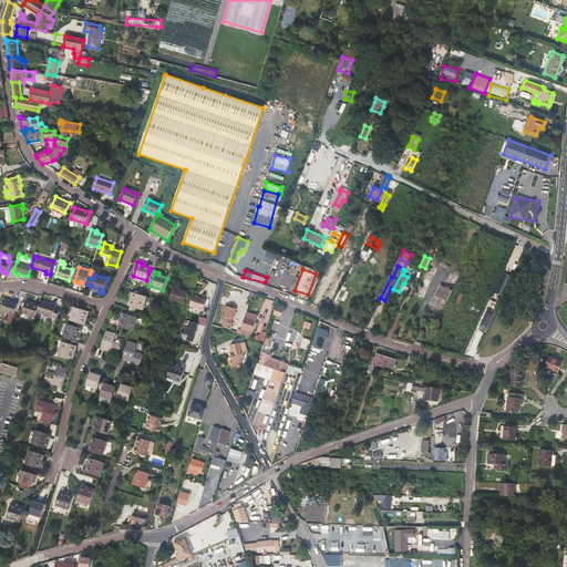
[(184,303),(187,292),(178,290),(178,288),(175,287),(171,299),(184,303)]
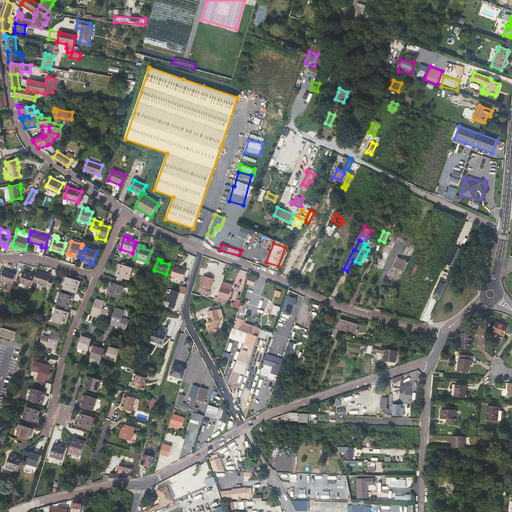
[(400,259),(396,268),(403,271),(408,262),(400,259)]
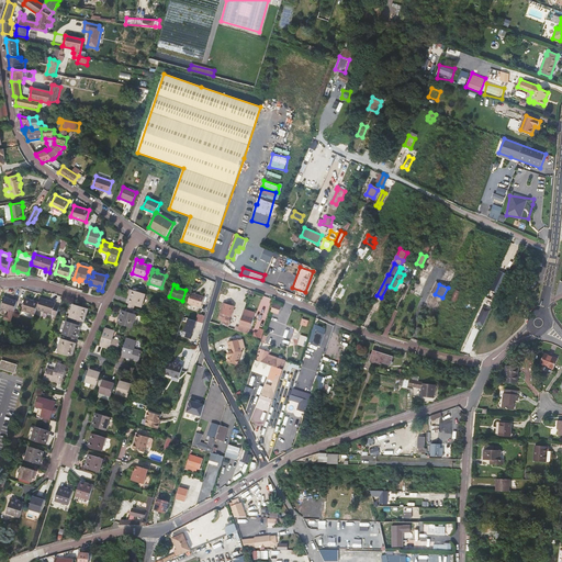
[(131,290),(130,294),(132,295),(130,304),(135,305),(142,307),(146,294),(145,294),(131,290)]
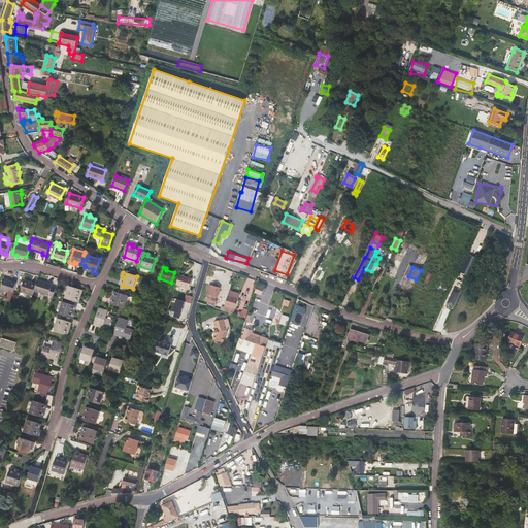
[(192,277),(179,273),(176,283),(189,287),(192,277)]
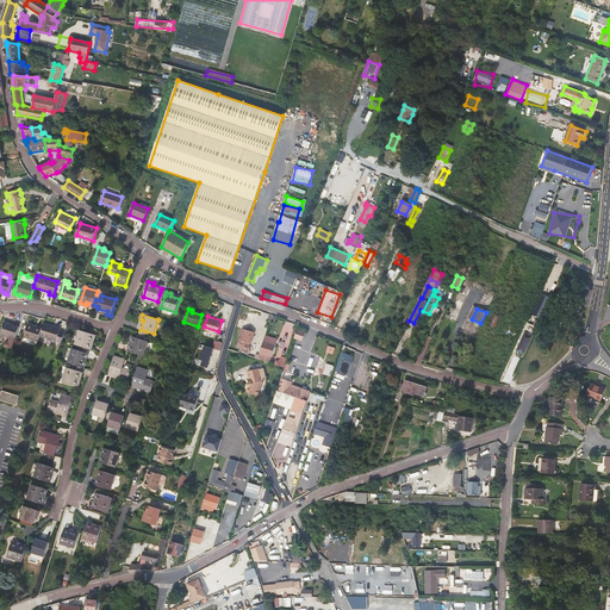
[(4,322),(0,334),(11,336),(8,342),(6,342),(5,346),(7,347),(12,348),(19,327),(4,322)]
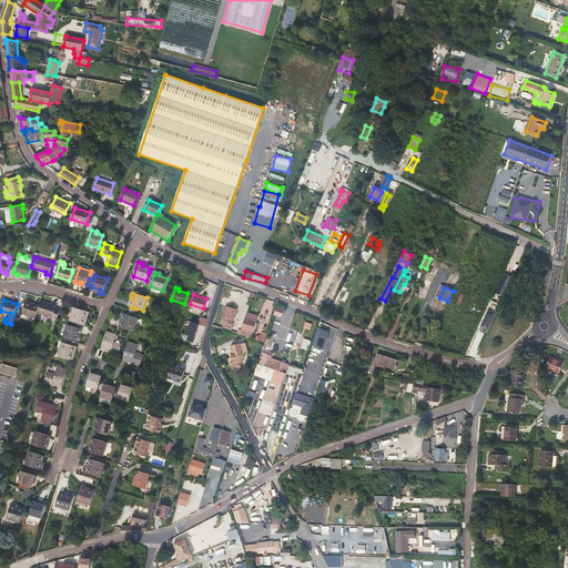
[(37,313),(57,318),(58,317),(60,310),(56,308),(57,306),(40,301),(39,305),(37,313)]
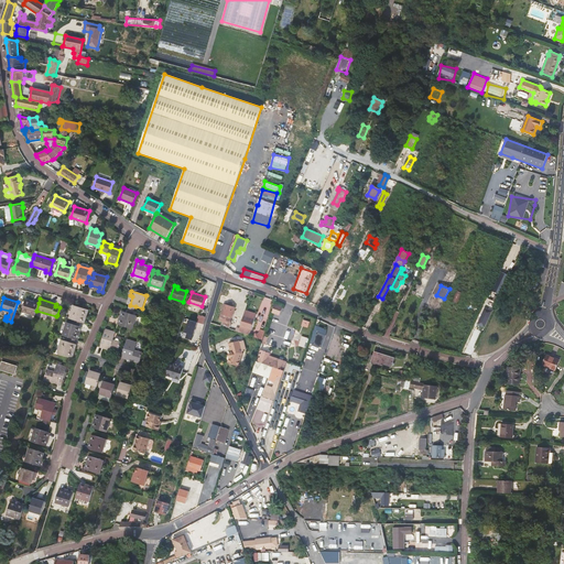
[(36,311),(39,303),(25,300),(21,312),(34,315),(36,311)]
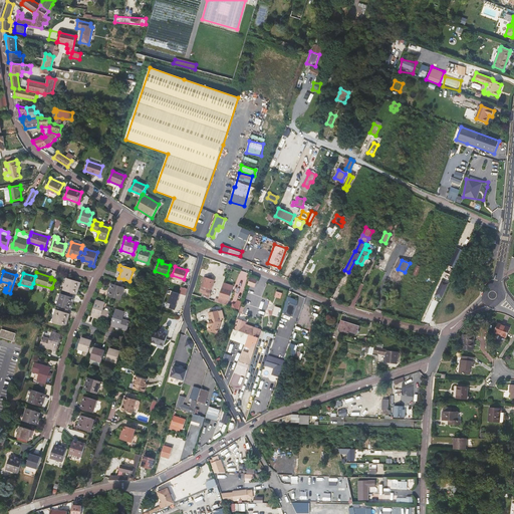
[(77,285),(79,286),(80,282),(67,278),(63,290),(69,292),(72,293),(73,293),(74,293),(77,285)]
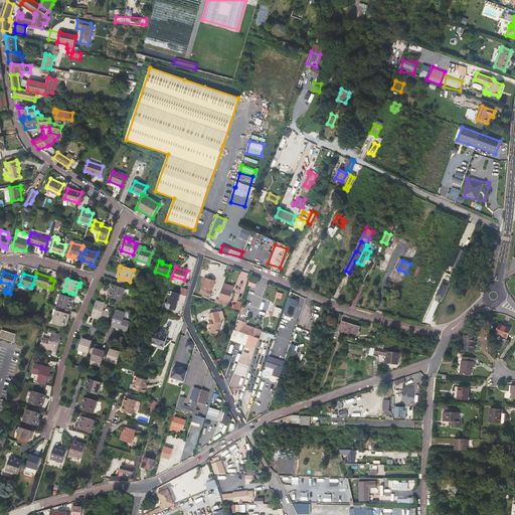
[(207,280),(204,279),(202,287),(211,290),(214,282),(211,281),(207,280)]
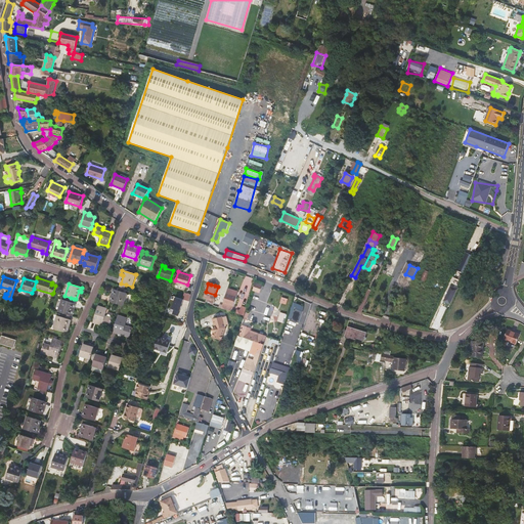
[(262,286),(255,284),(253,291),(260,293),(262,286)]
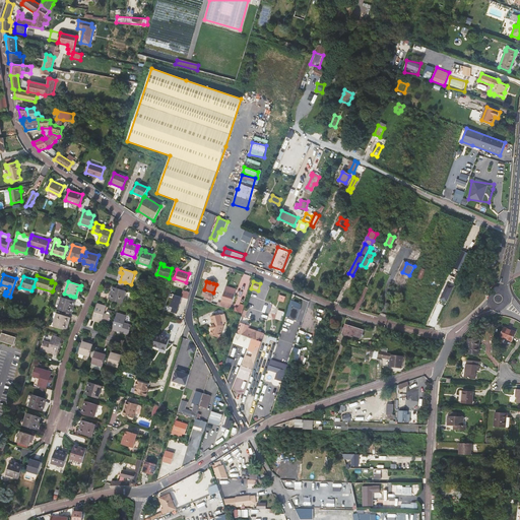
[(453,287),(447,284),(440,300),(446,302),(453,287)]
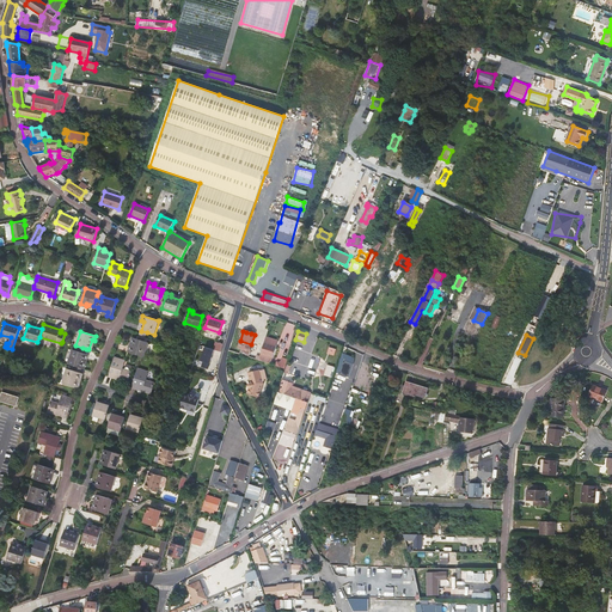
[(133,337),(130,343),(134,343),(130,353),(141,356),(145,357),(148,343),(144,341),(139,340),(133,337)]
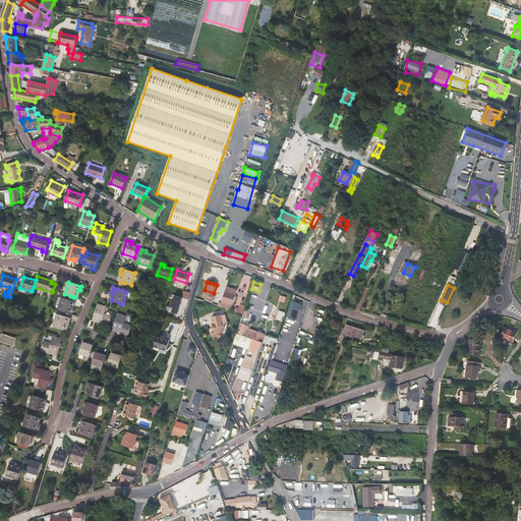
[(214,293),(205,290),(203,297),(205,298),(210,299),(212,300),(214,293)]
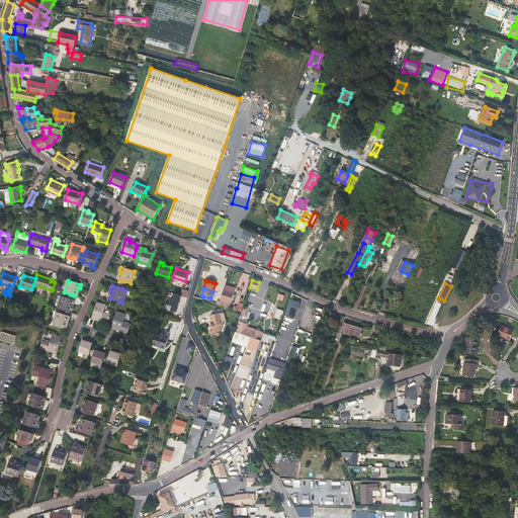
[(230,309),(234,293),(225,289),(220,305),(222,306),(230,309)]
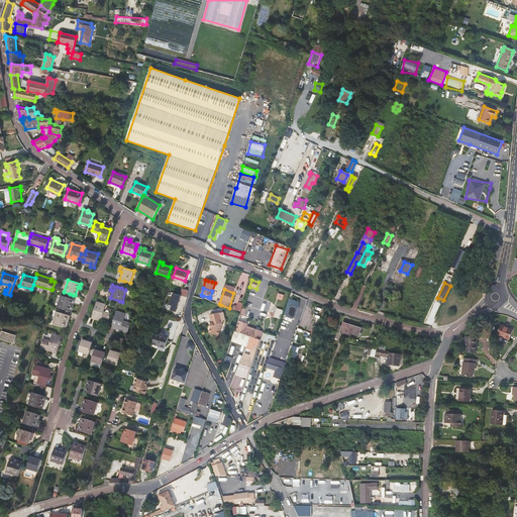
[(170,311),(176,313),(181,296),(173,294),(170,306),(172,307),(170,311)]
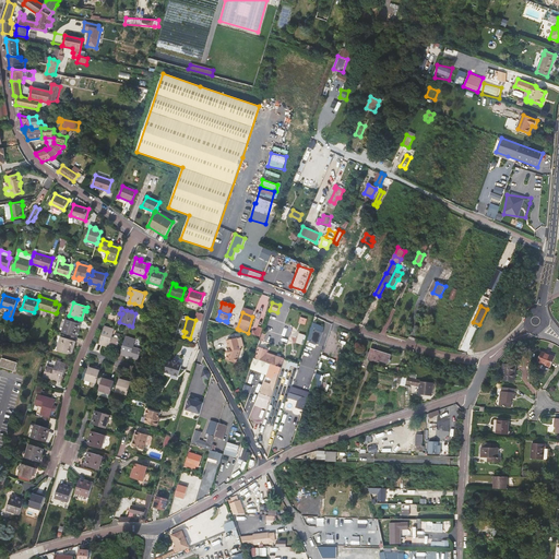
[(76,336),(79,332),(75,332),(79,323),(74,322),(66,319),(62,332),(71,335),(74,336),(76,336)]
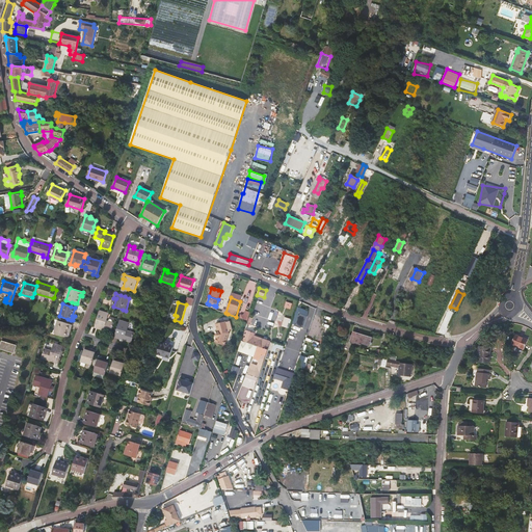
[(100,311),(96,325),(104,328),(104,330),(111,333),(114,323),(107,321),(109,314),(100,311)]
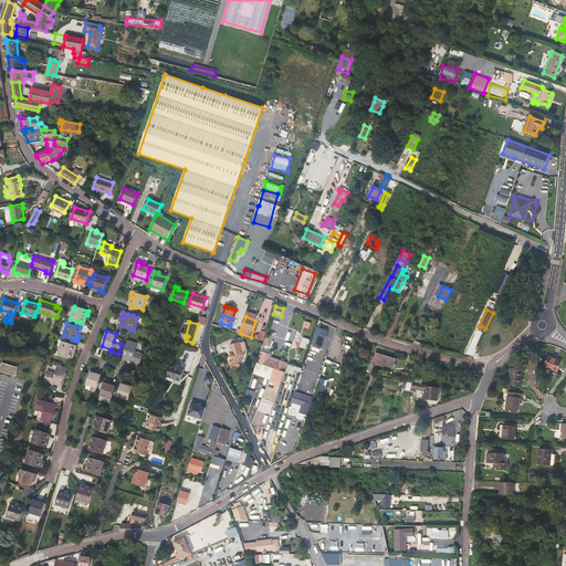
[(266,333),(261,331),(260,334),(259,335),(257,334),(255,338),(264,341),(265,337),(266,333)]
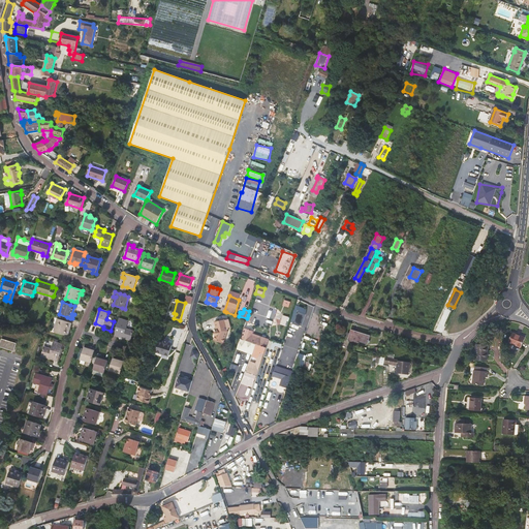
[(310,315),(298,310),(293,322),(305,328),(310,315)]
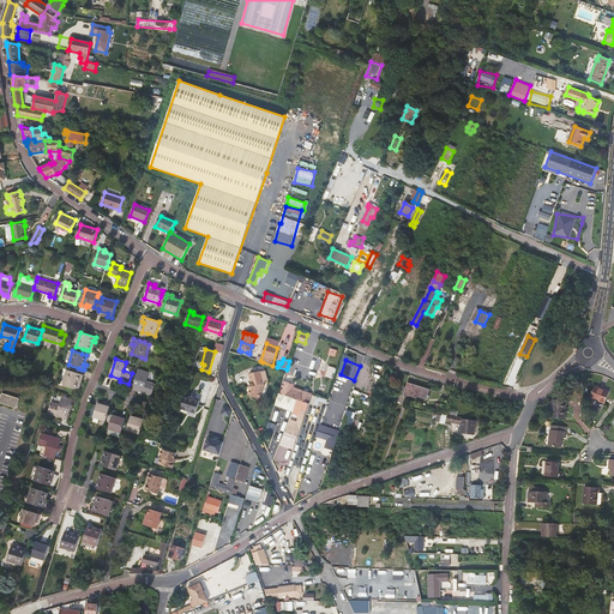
[(80,374),(77,372),(67,369),(62,384),(79,389),(80,384),(78,384),(80,374)]
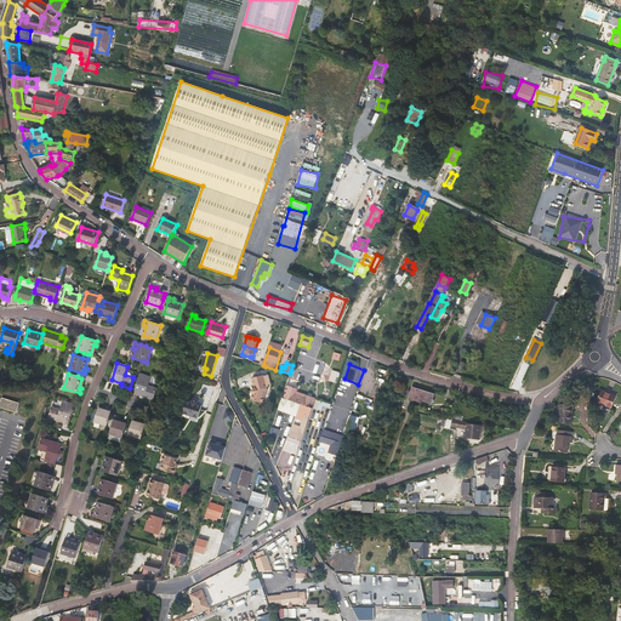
[(146,394),(144,397),(154,399),(157,388),(148,386),(151,377),(140,374),(135,391),(146,394)]
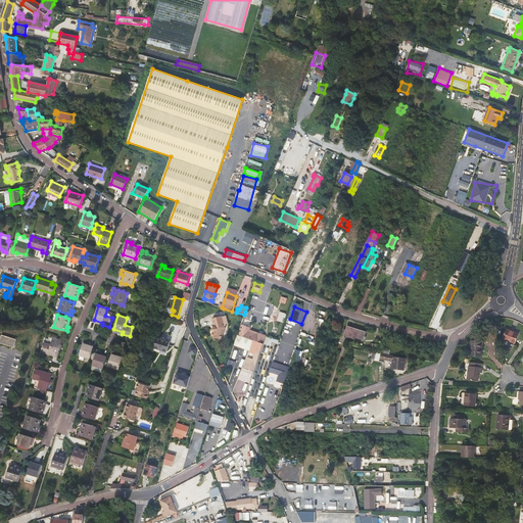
[(223,317),(212,319),(216,329),(211,331),(214,331),(212,336),(222,339),(225,327),(225,324),(228,323),(226,317),(223,318),(223,317)]
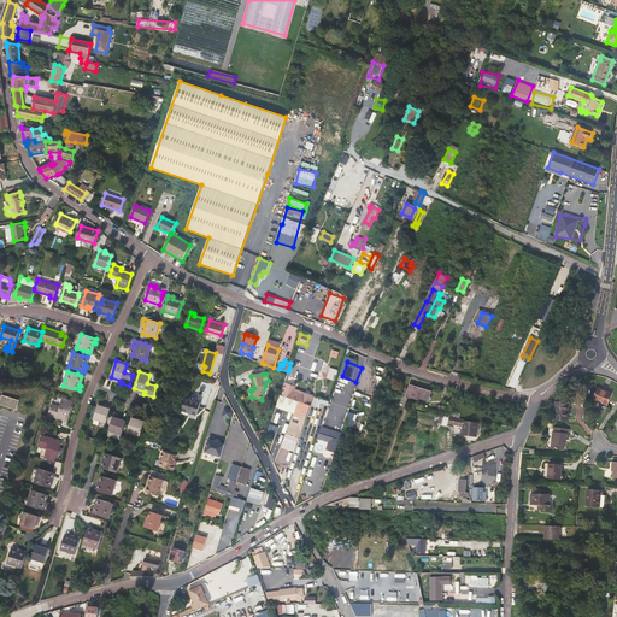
[(304,394),(294,391),(295,389),(295,387),(287,385),(283,397),(299,403),(307,405),(311,394),(305,392),(304,394)]
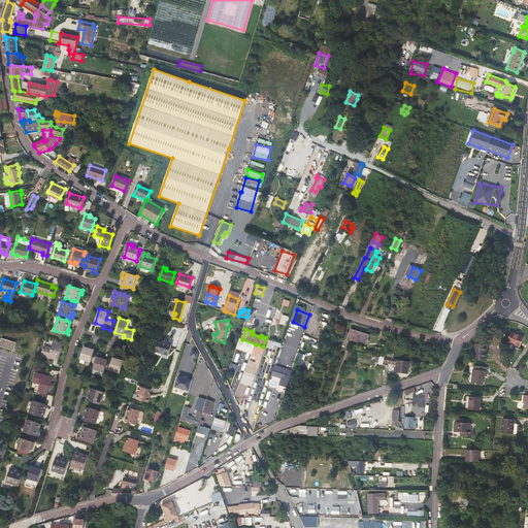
[(351,329),(351,332),(349,337),(349,338),(358,341),(358,340),(361,332),(351,329)]
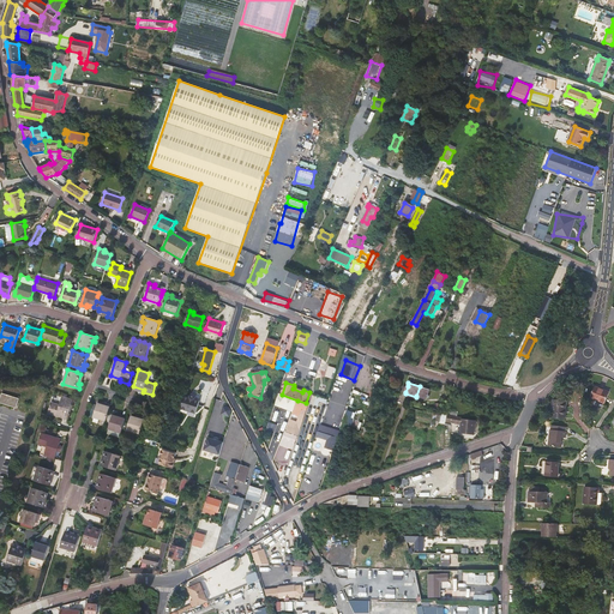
[(429,390),(420,386),(416,396),(427,398),(429,390)]
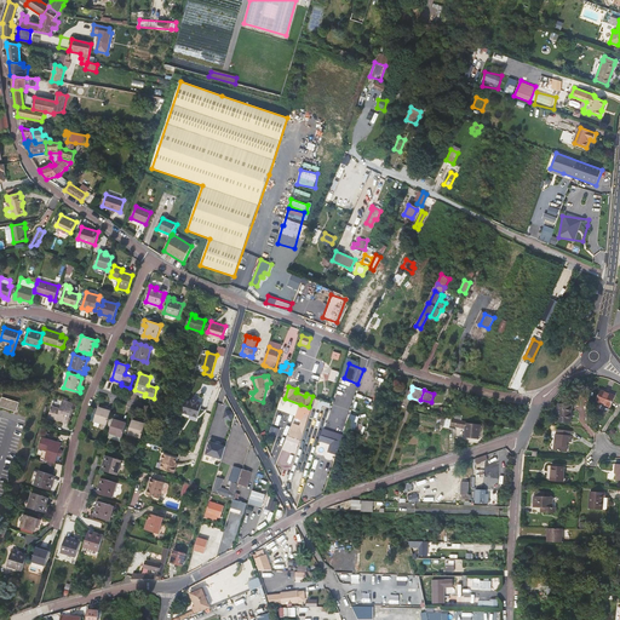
[(615,396),(601,390),(596,401),(610,407),(615,396)]
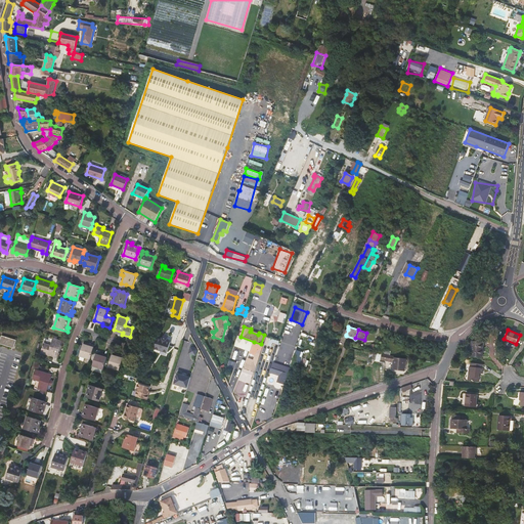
[(16,340),(2,336),(0,340),(0,343),(14,348),(16,340)]
